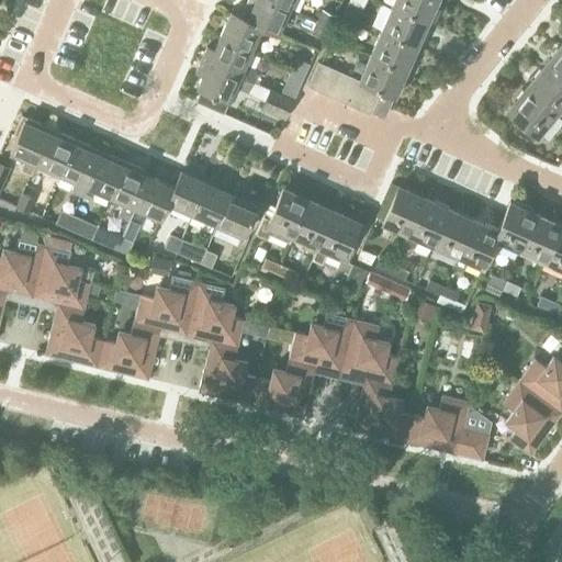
[(262,26),(278,33),(289,8),(270,0),(255,0),(247,19),(262,26)]
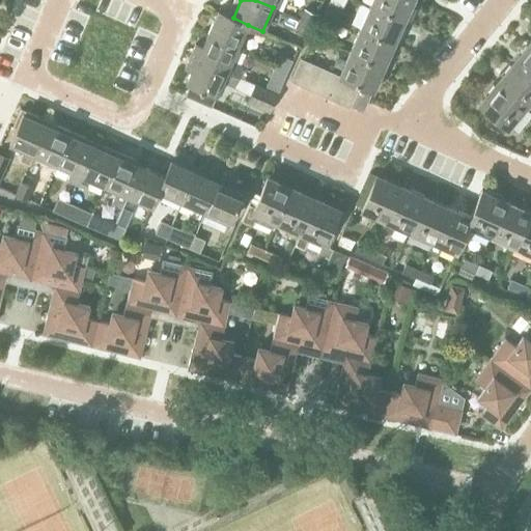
[(330,0),(329,2),(330,2),(325,14),(338,19),(342,8),(345,0),(330,0)]
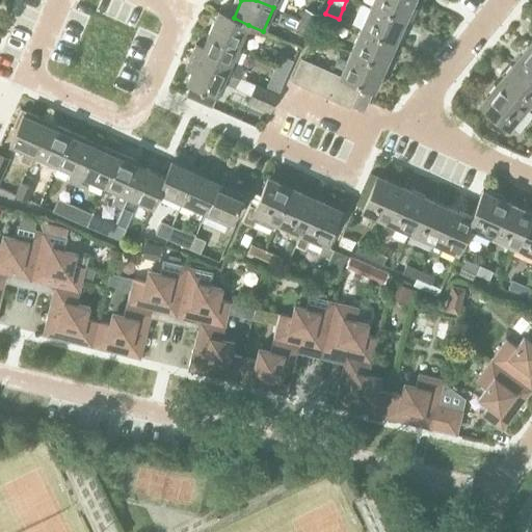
[(373,0),(372,4),(406,20),(407,20),(414,7),(411,6),(414,0),(373,0)]
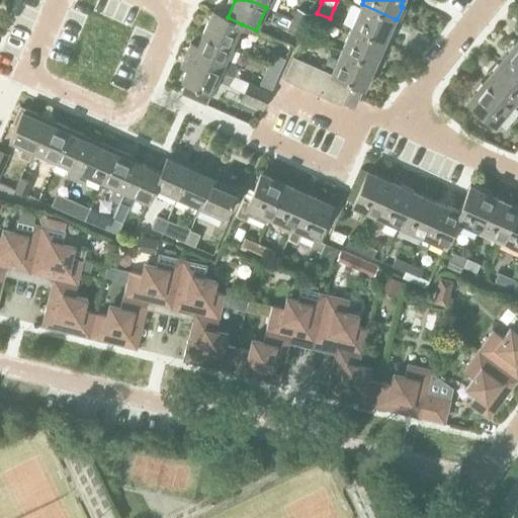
[(391,29),(396,19),(362,4),(352,28),(384,42),(385,41),(387,42),(393,29),(391,29)]
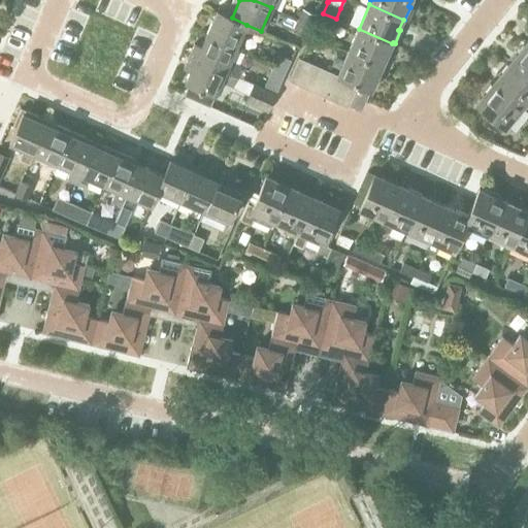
[(303,10),(299,20),(311,25),(316,15),(303,10)]
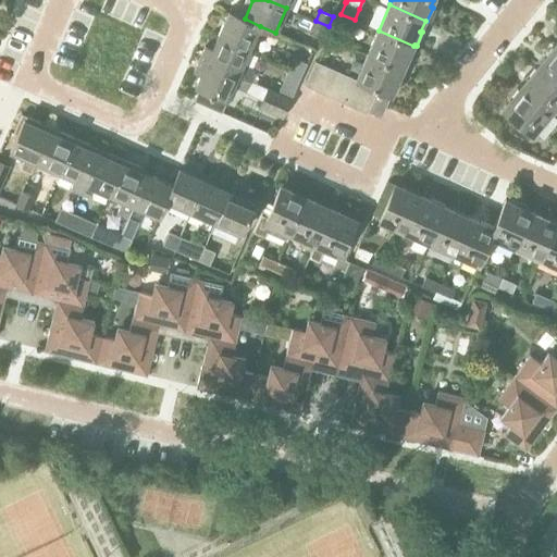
[(249,50),(260,26),(245,19),(229,12),(218,36),(249,50)]
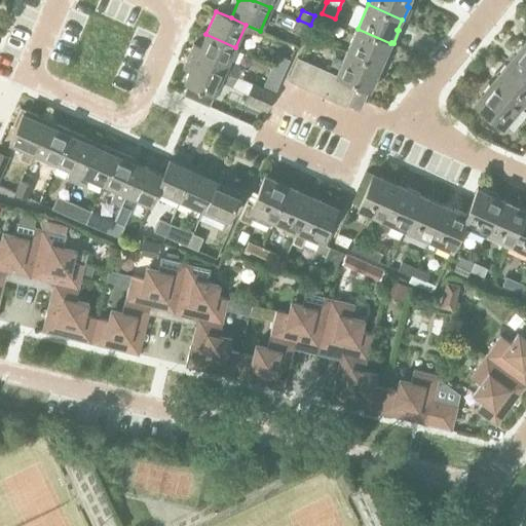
[(331,29),(335,19),(322,13),(317,23),(331,29)]
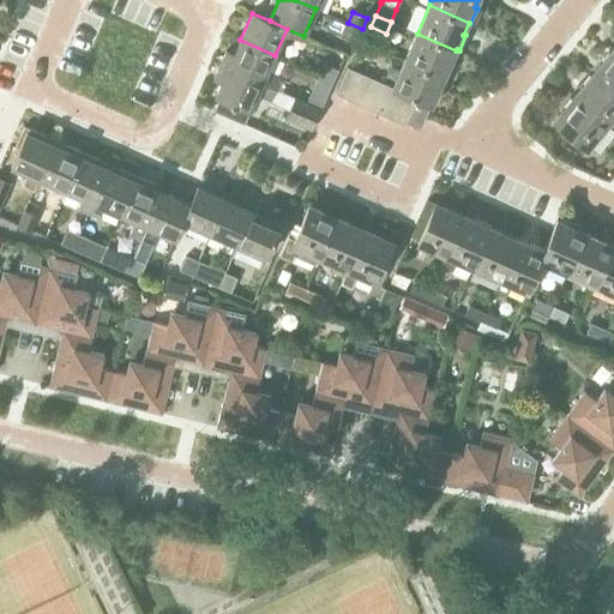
[(356,41),(362,29),(348,23),(343,35),(356,41)]
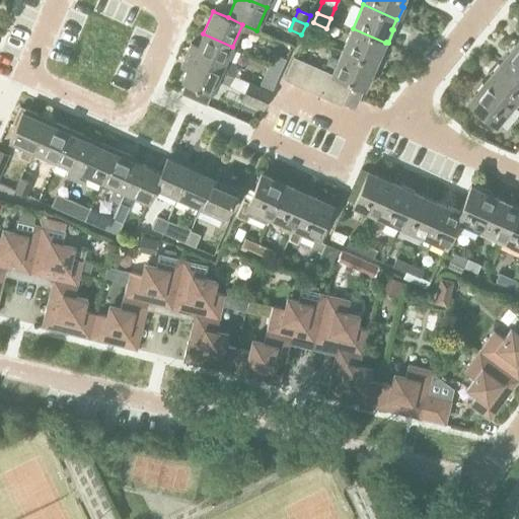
[(353,28),(343,51),(376,65),(378,66),(383,53),(381,52),(385,43),(353,28)]
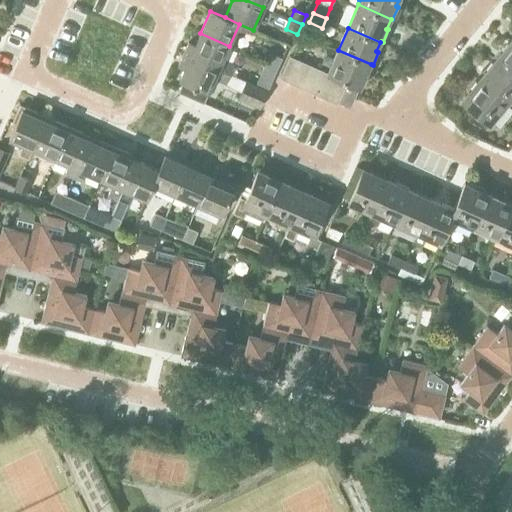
[(188,42),(183,54),(229,74),(234,64),(223,59),(229,46),(200,33),(195,45),(188,42)]
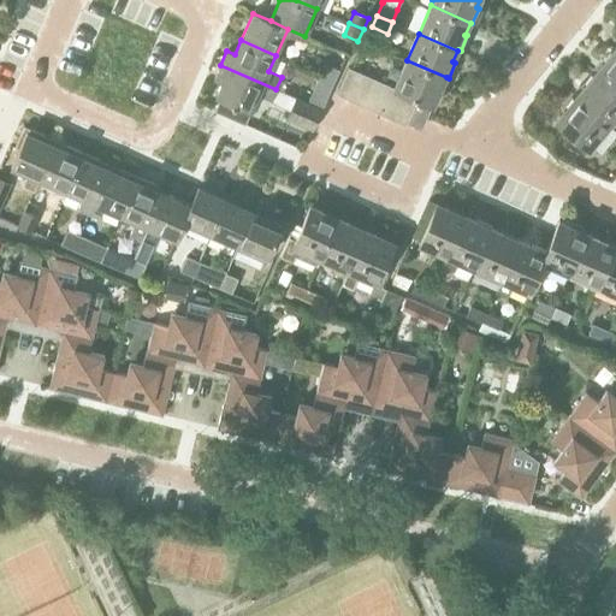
[(615,51),(612,49),(593,72),(615,90),(615,51)]
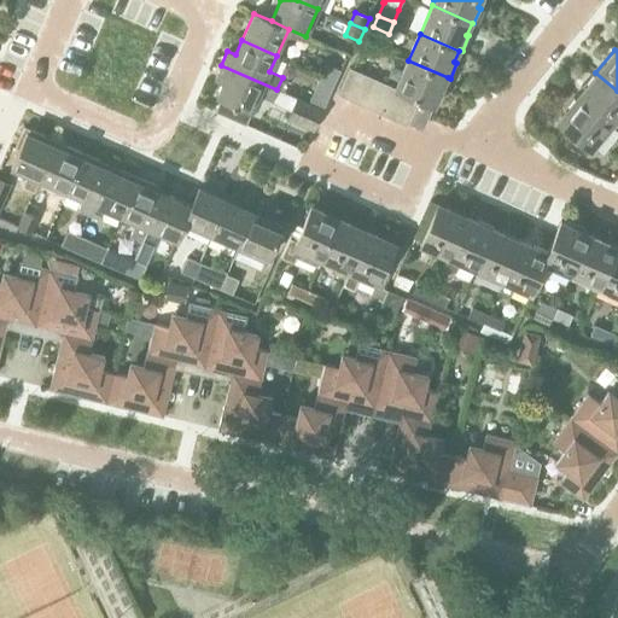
[(408,60),(395,88),(404,93),(419,98),(435,106),(436,105),(438,105),(444,91),(442,89),(448,77),(408,60)]
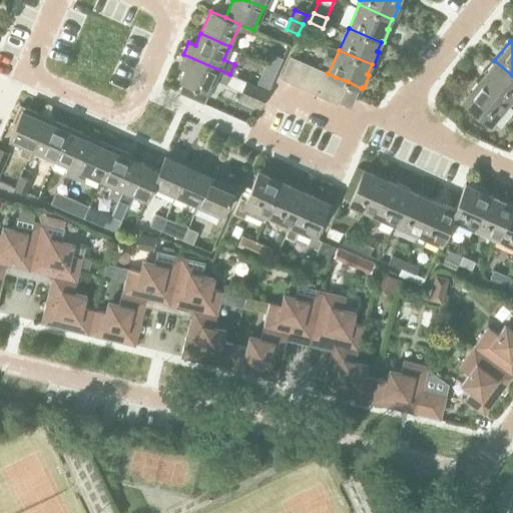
[(225,83),(229,74),(183,54),(179,64),(185,67),(180,79),(192,85),(192,87),(194,88),(193,91),(192,91),(189,97),(201,102),(202,101),(200,100),(204,90),(208,92),(214,79),(225,83)]
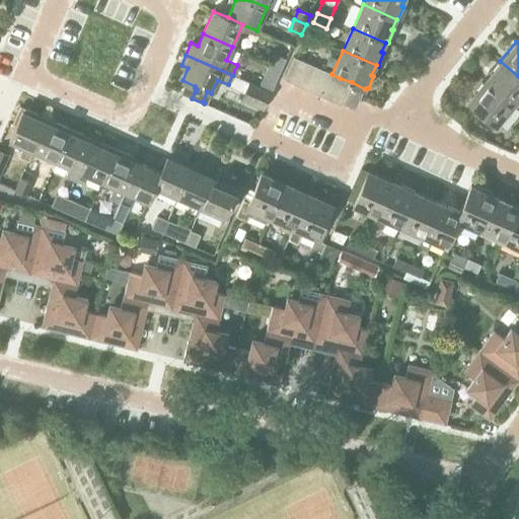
[(275,55),(271,64),(282,69),(286,60),(275,55)]
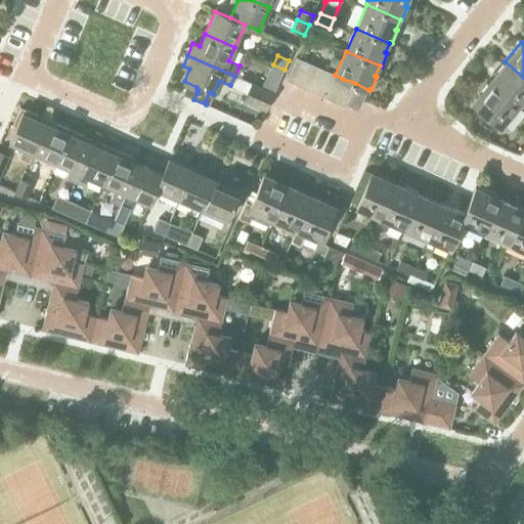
[(288,81),(299,86),(309,63),(297,58),(288,81)]
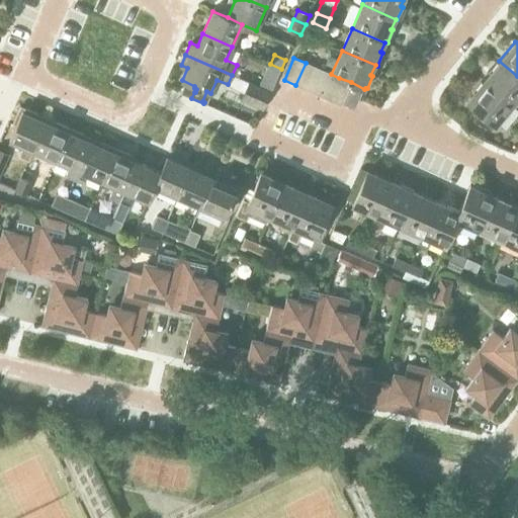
[(517,96),(517,76),(499,61),(484,81),(512,104),(517,96)]
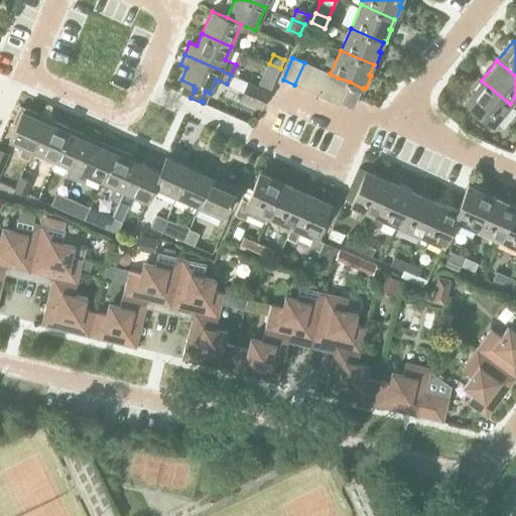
[(294,85),(306,90),(315,68),(304,62),(294,85)]
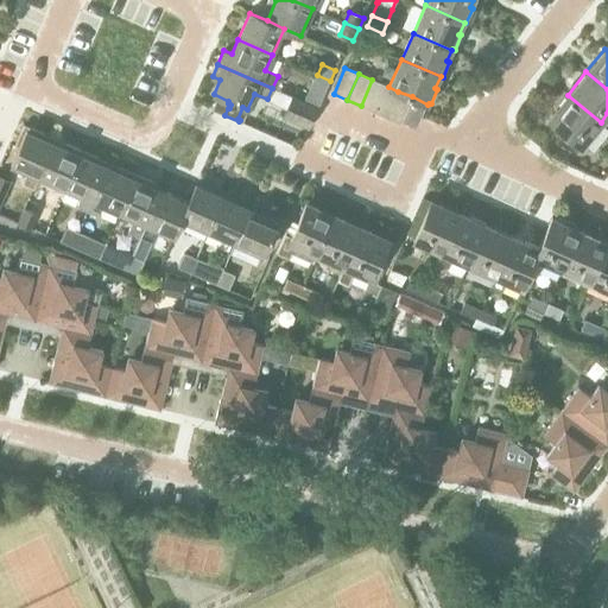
[(317,75),(304,102),(317,108),(324,93),(325,93),(330,81),(317,75)]
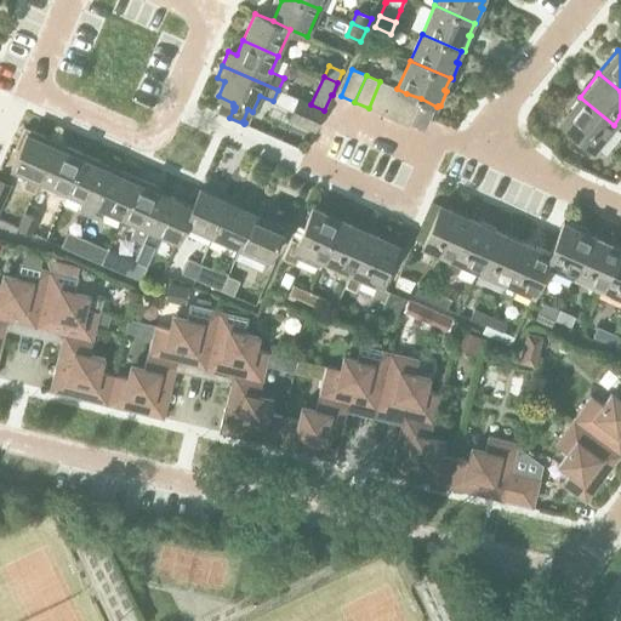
[(369,108),(382,114),(393,87),(380,81),(369,108)]
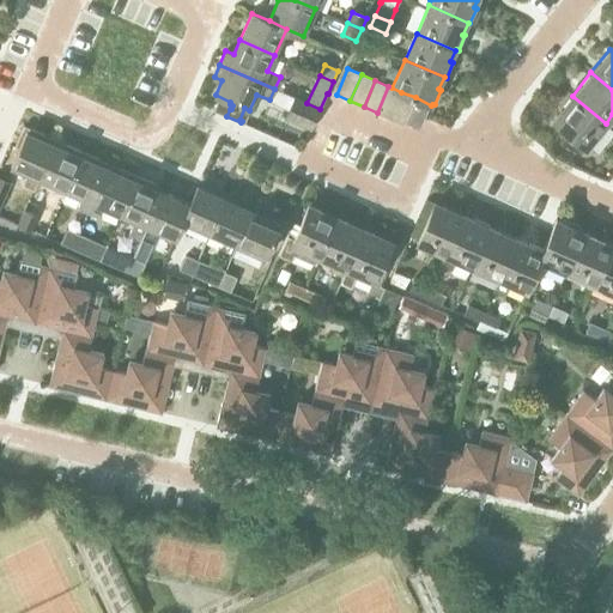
[(401,92),(392,87),(388,86),(377,113),(390,117),(401,92)]
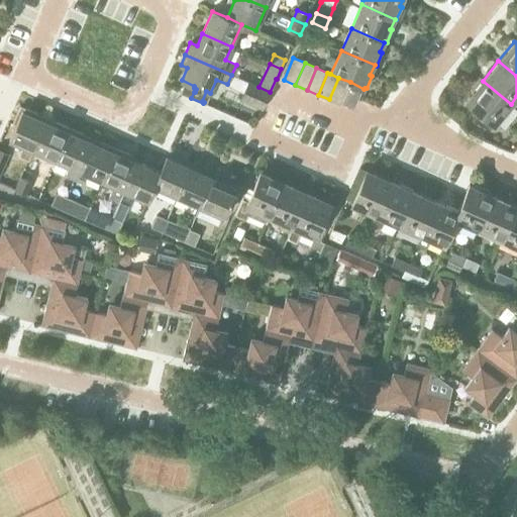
[(340,105),(350,82),(338,78),(329,99),(340,104),(340,105)]
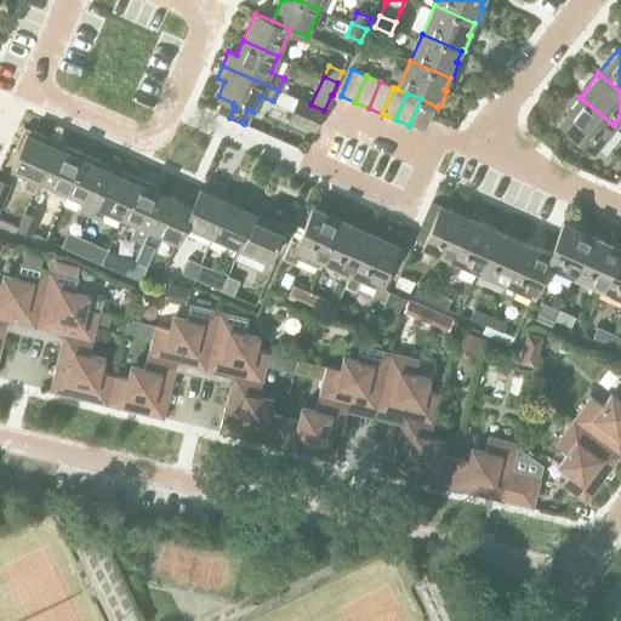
[(565,109),(568,110),(559,121),(579,137),(593,148),(594,149),(614,125),(580,97),(577,98),(576,97),(565,109)]
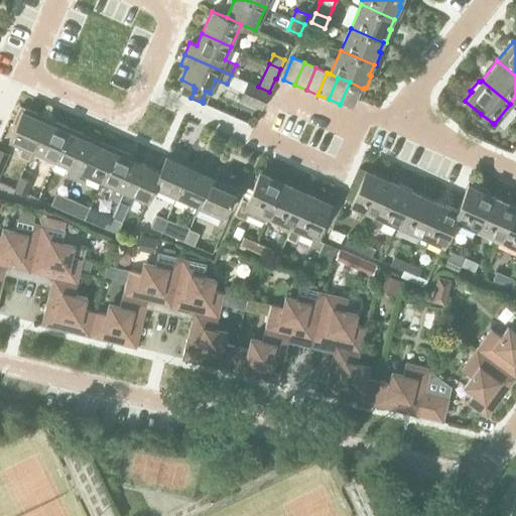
[(239,100),(262,110),(270,92),(269,92),(258,87),(247,83),(239,100)]
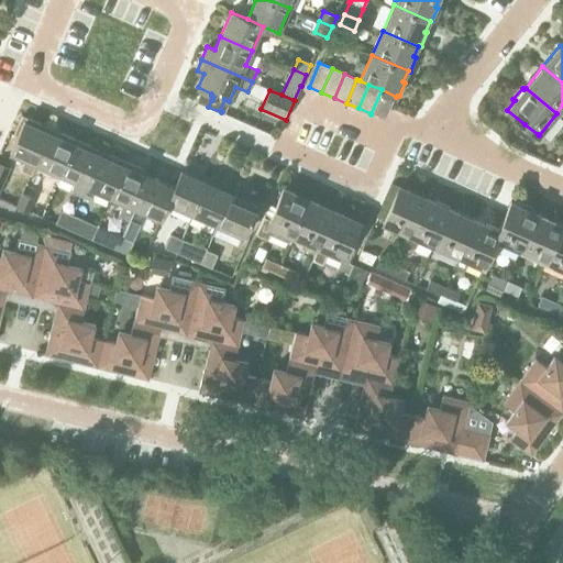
[(36,164),(50,133),(40,129),(42,124),(22,116),(14,134),(18,136),(11,152),(24,158),(20,170),(31,176),(36,164)]
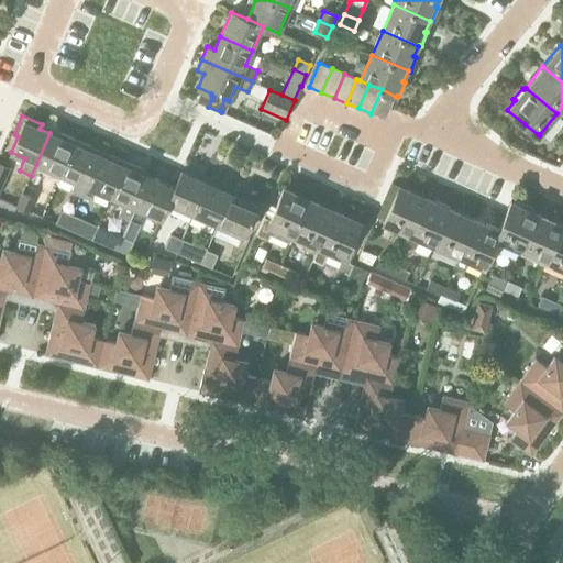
[(525,124),(519,131),(532,141),(538,134),(525,124)]
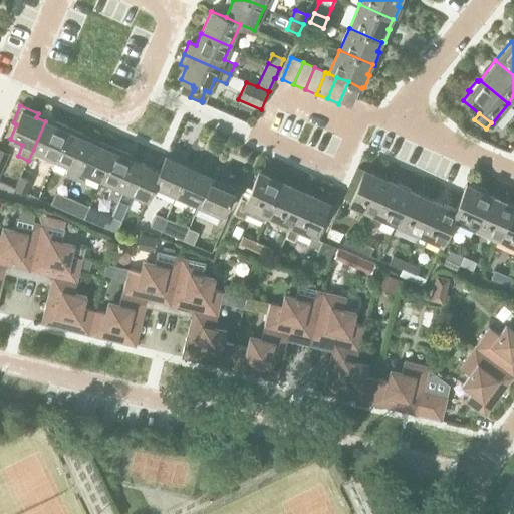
[(68,132),(45,121),(33,150),(56,160),(68,132)]
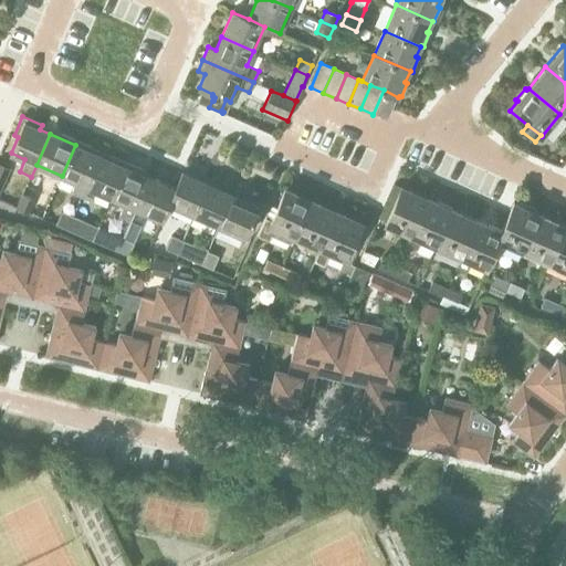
[(82,197),(86,187),(100,156),(75,145),(62,176),(74,181),(71,192),(82,197)]
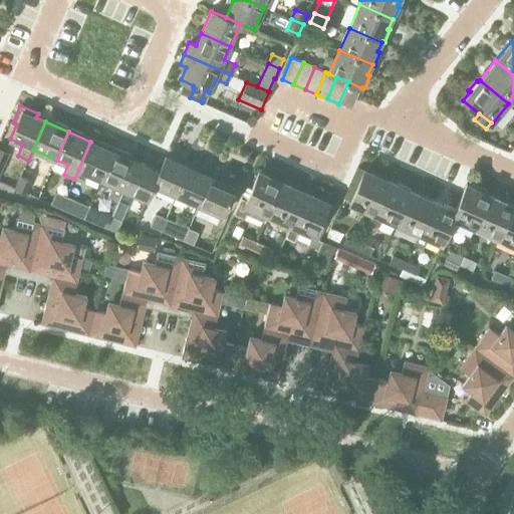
[(88,174),(101,180),(113,152),(90,142),(78,170),(74,179),(81,181),(85,180),(88,174)]
